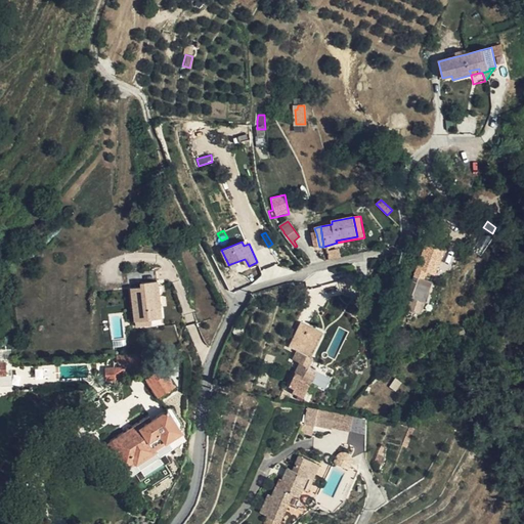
[(143,287),(133,288),(137,319),(166,317),(161,270),(157,270),(158,279),(143,280),(143,287)]
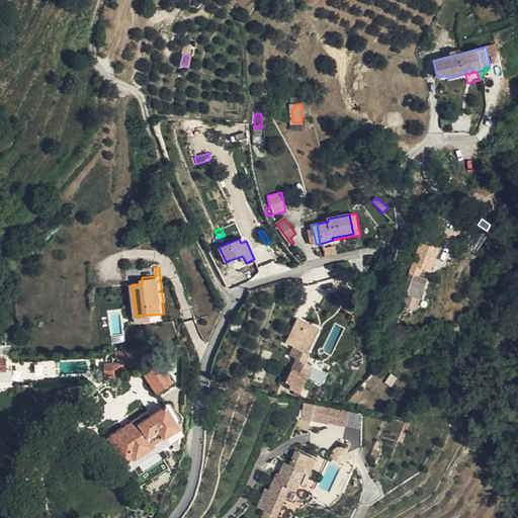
[(348,276),(342,272),(333,284),(338,288),(348,276)]
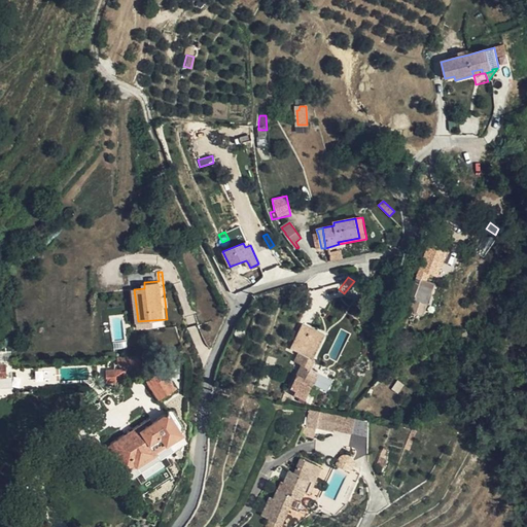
[(431,285),(424,283),(415,307),(422,310),(431,285)]
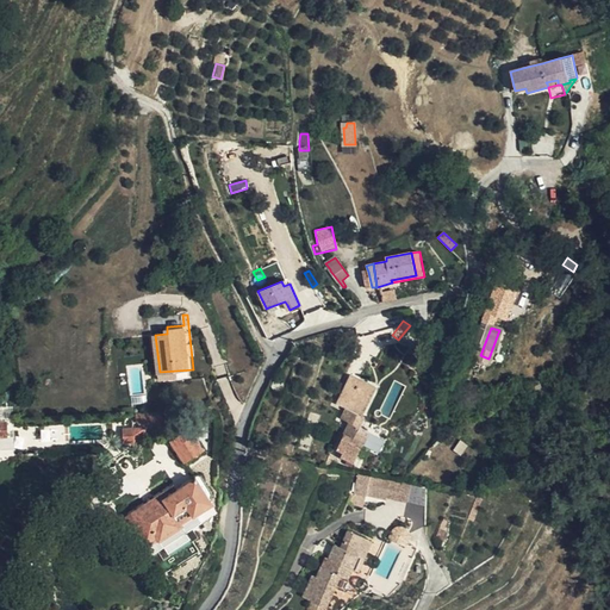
[(342,418),(350,423),(360,428),(365,417),(362,416),(375,387),(350,375),(344,387),(336,404),(347,409),(342,418)]
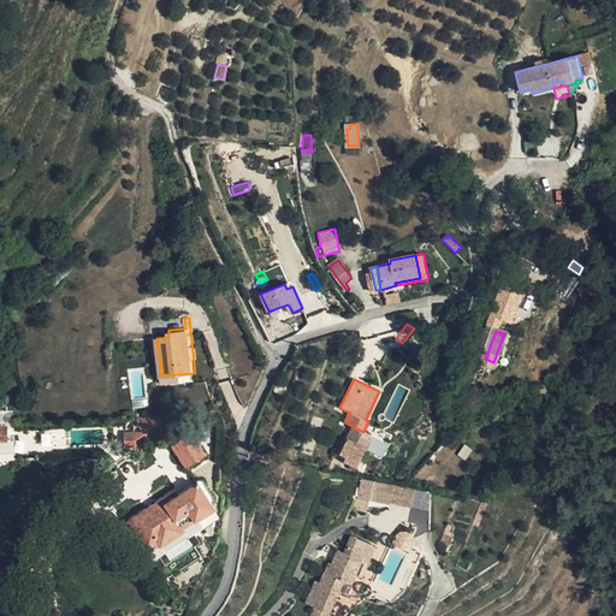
[(342,451),(337,460),(343,463),(344,461),(359,467),(373,437),(363,432),(354,427),(342,451)]
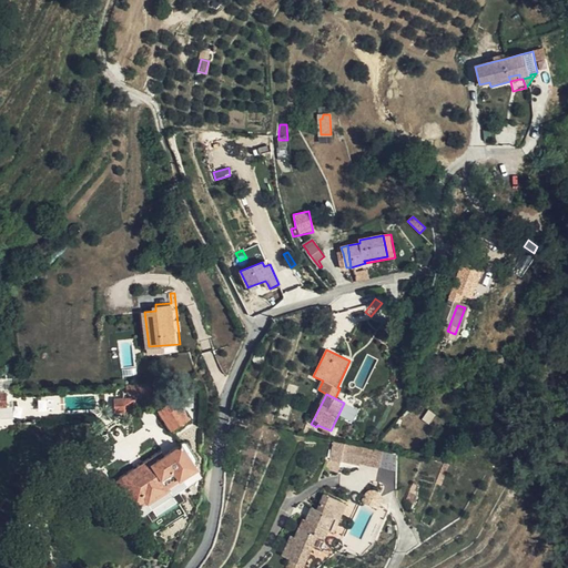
[(114,399),(114,413),(124,413),(137,404),(133,398),(122,398),(114,399)]
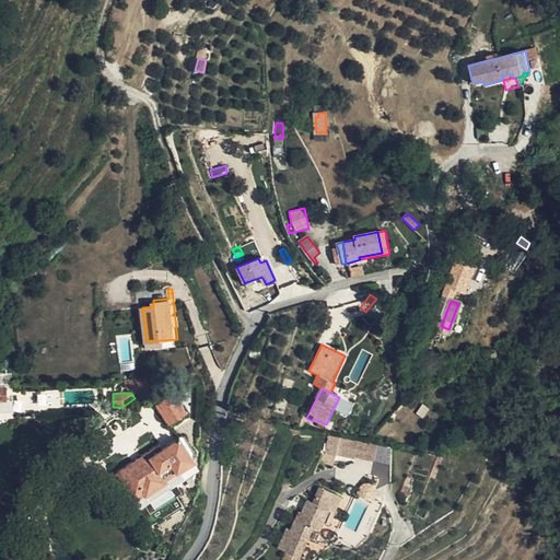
[(156,405),(160,409),(170,423),(186,412),(174,393),(159,404),(156,404),(156,405)]
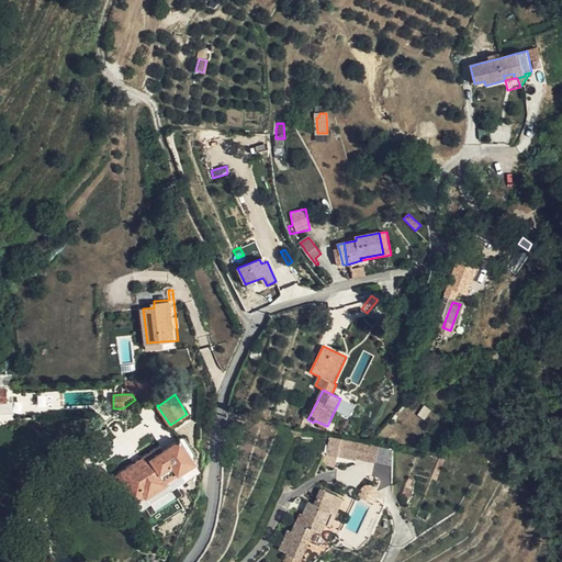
[(327,454),(338,458),(343,439),(330,436),(329,440),(327,454)]
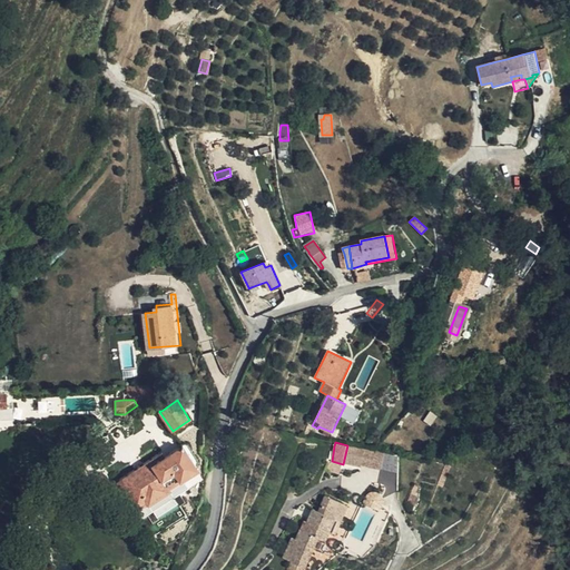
[(365,449),(347,445),(343,464),(362,468),(365,449)]
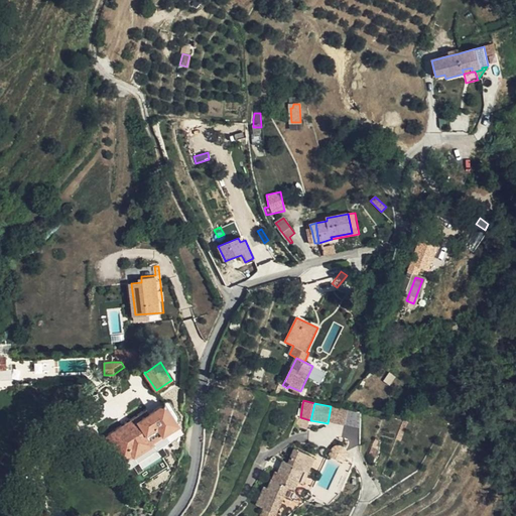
[(146,411),(106,437),(123,463),(132,456),(134,458),(153,444),(153,442),(162,436),(167,442),(168,444),(171,446),(171,447),(173,439),(180,440),(183,425),(178,425),(165,404),(149,414),(146,411)]
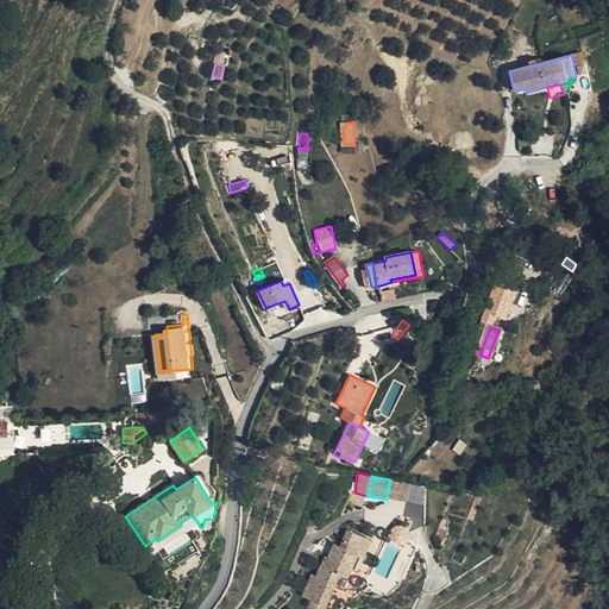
[(187,533),(199,525),(198,522),(192,515),(181,522),(181,525),(187,533)]
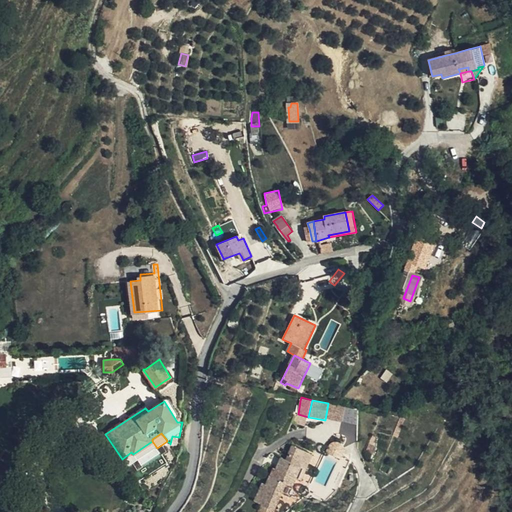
[(170,444),(178,445),(179,437),(172,436),(170,444)]
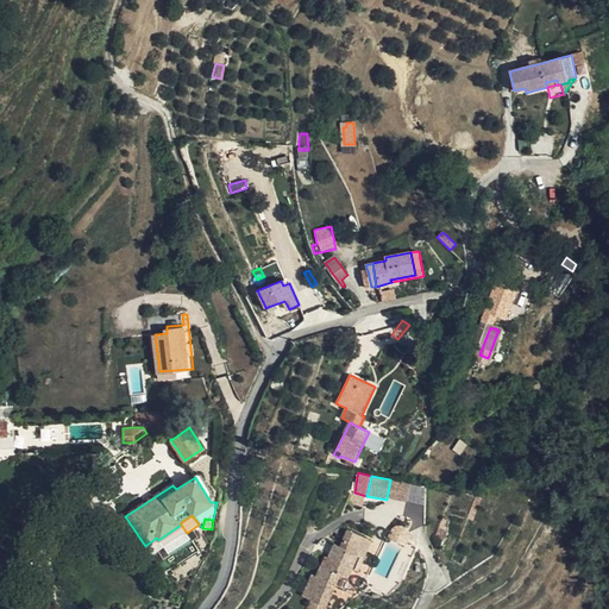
[(301,594),(324,604),(326,606),(336,584),(340,577),(341,573),(349,576),(352,567),(355,570),(362,556),(359,554),(366,538),(349,529),(341,546),(336,544),(328,557),(326,556),(316,575),(312,572),(301,594)]
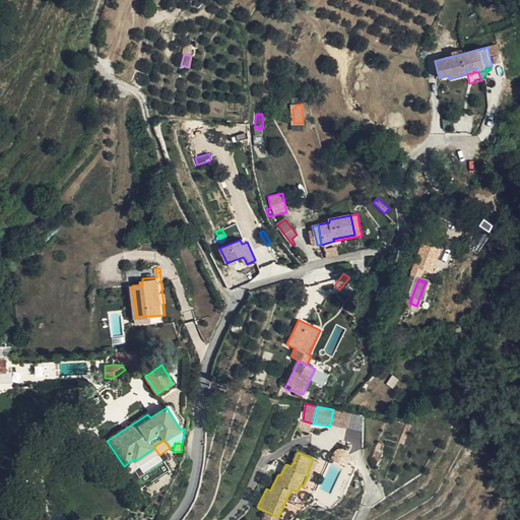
[(346,468),(349,461),(336,454),(332,461),(333,462),(346,468)]
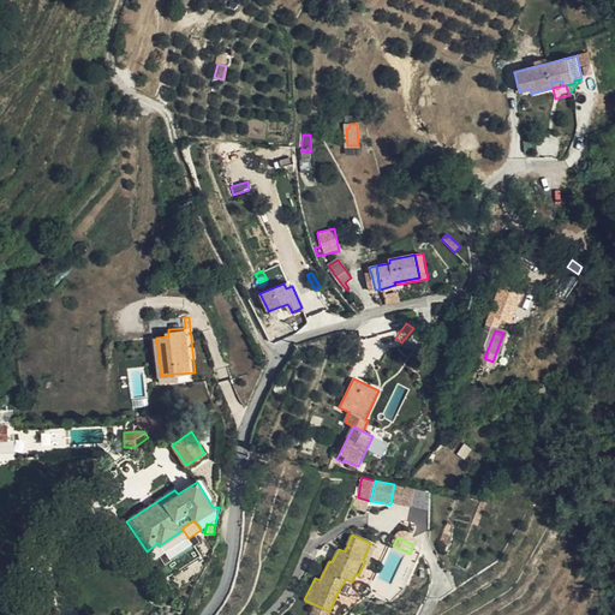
[(375,545),(370,543),(363,560),(365,561),(368,562),(375,545)]
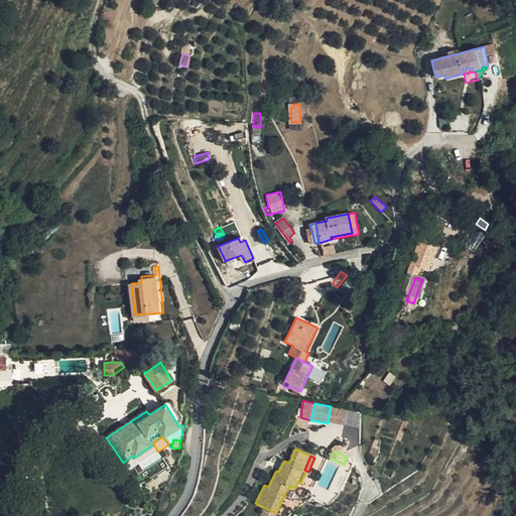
[(294,492),(288,489),(284,495),(291,498),(294,492)]
